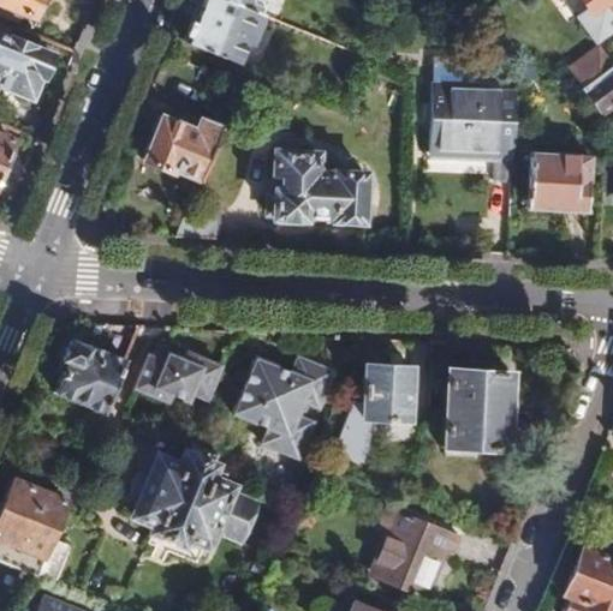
[(0,0),(0,17),(27,29),(39,0),(0,0)]
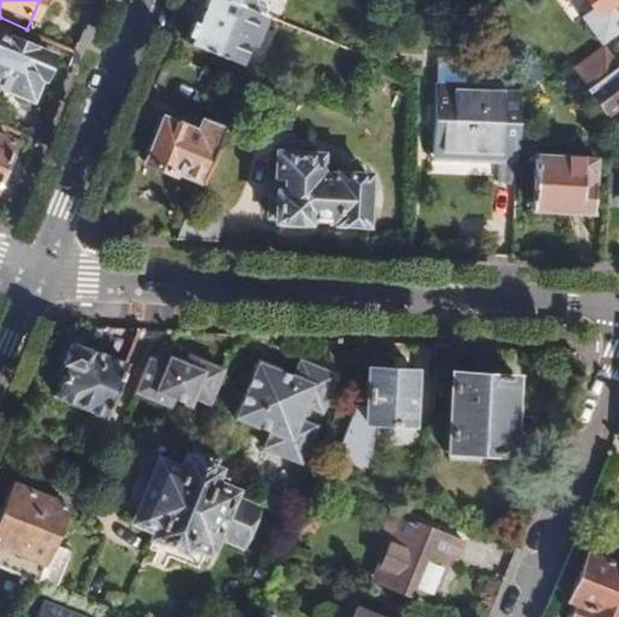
[(204,0),(189,39),(223,52),(239,58),(242,60),(249,39),(255,40),(266,12),(261,10),(236,0),(204,0)]
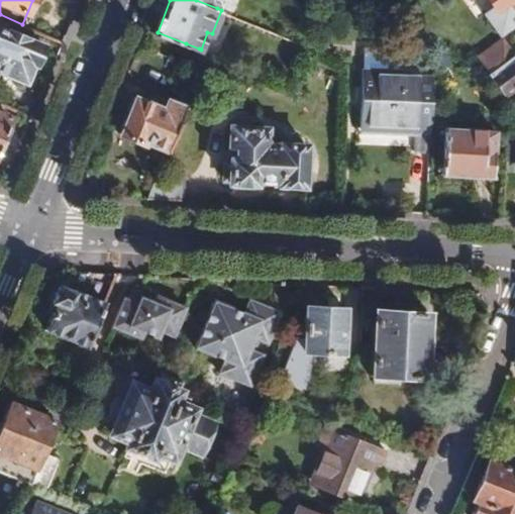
[(196,0),(217,8),(220,0),(196,0)]
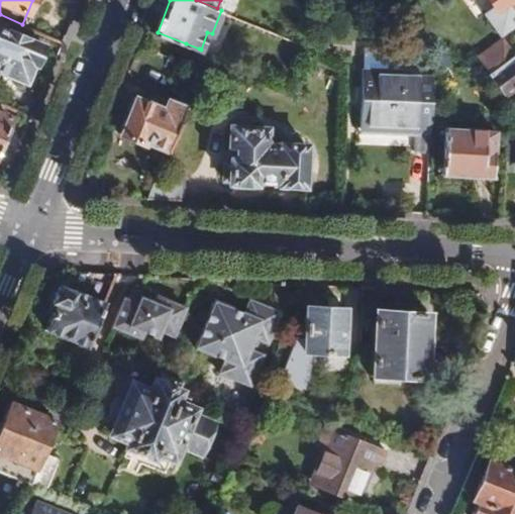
[(490,0),(497,9),(502,5),(505,10),(514,3),(514,0),(490,0)]
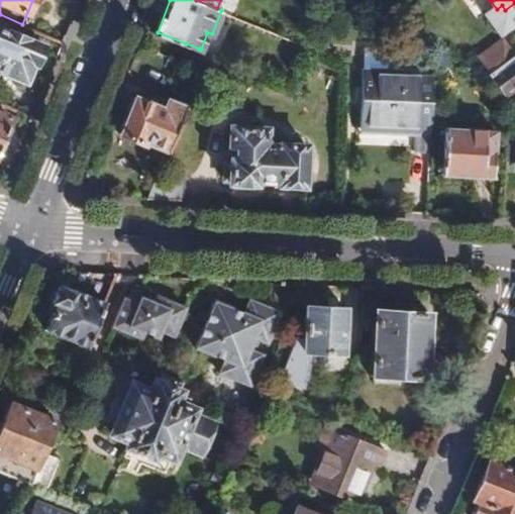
[(8,32),(0,29),(0,71),(26,82),(33,64),(36,65),(45,44),(9,30),(8,32)]
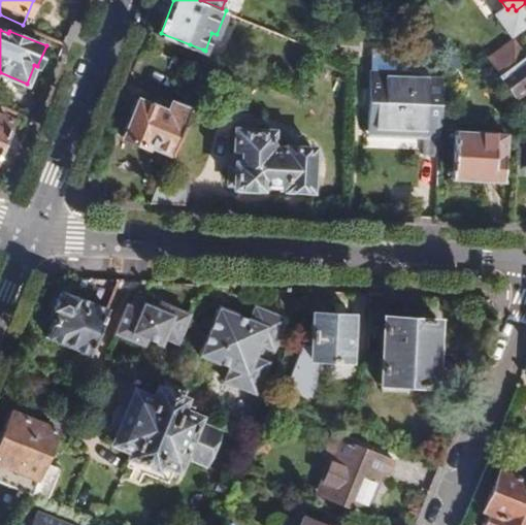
[(504,74),(525,58),(525,51),(519,40),(494,57),(504,74)]
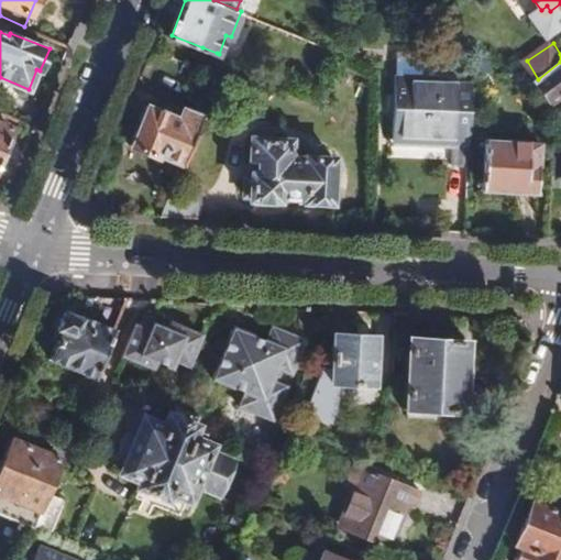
[(219,54),(217,53),(206,80),(216,85),(227,57),(219,54)]
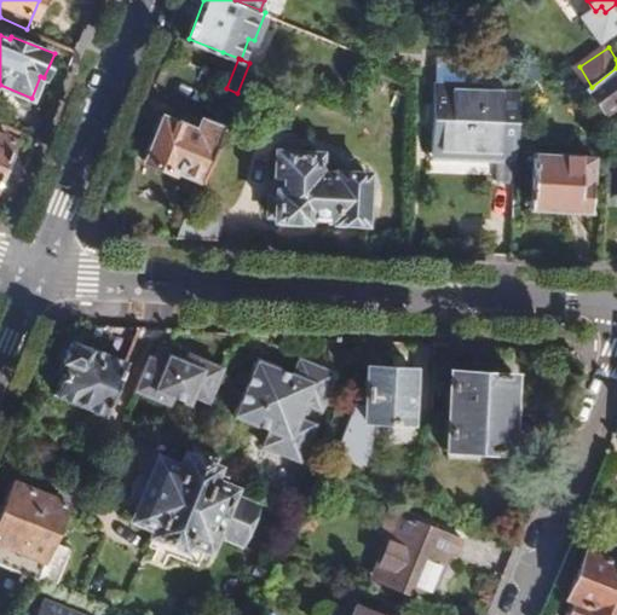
[(616,68),(592,87),(590,88),(610,112),(616,108),(616,68)]
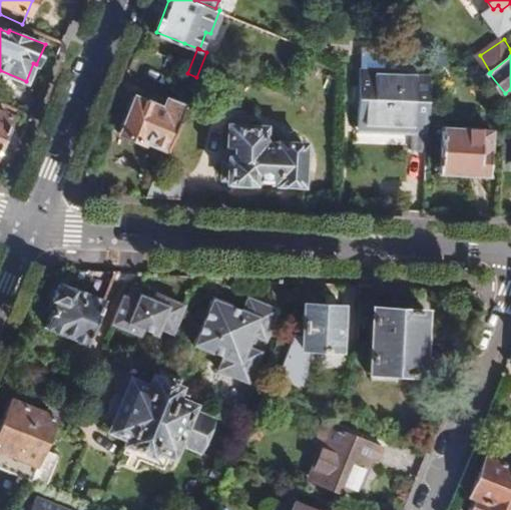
[(413,147),(429,149),(432,82),(412,81),(412,72),(363,70),(361,123),(374,123),(374,130),(401,131),(402,126),(414,125),(414,131),(413,147)]
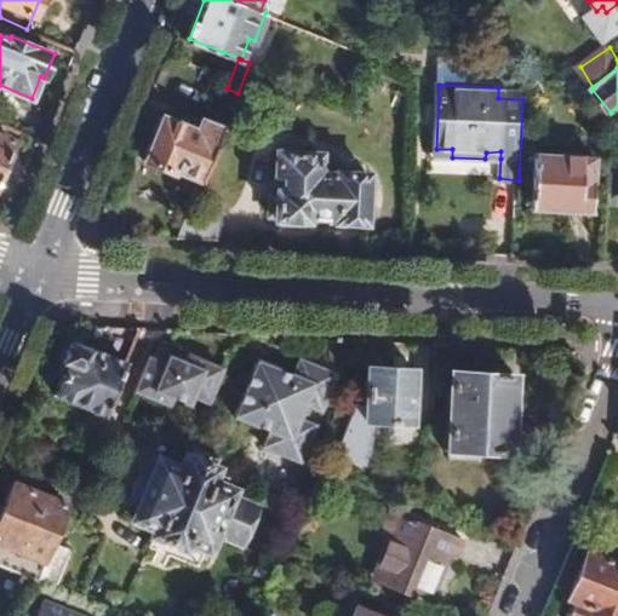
[(522,99),(524,88),(498,87),(498,98),(522,99)]
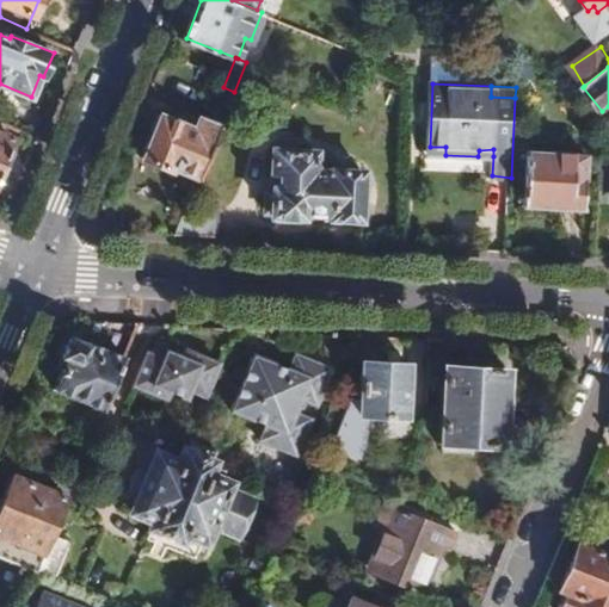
[(173,165),(200,178),(220,125),(200,116),(195,127),(160,113),(143,156),(171,168),(173,165)]
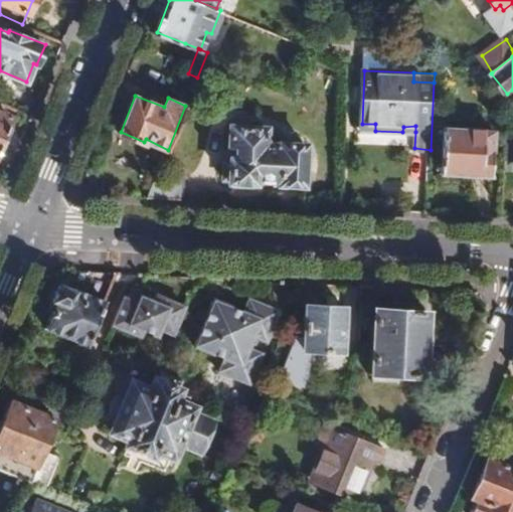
[(0,146),(11,120),(0,114),(0,146)]
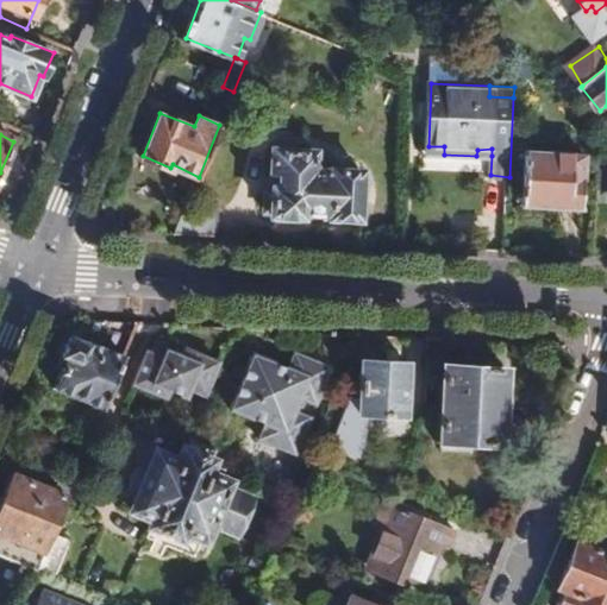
[(301,213),(301,210),(329,210),(327,216),(357,218),(361,170),(332,168),(332,170),(314,170),(315,150),(273,149),(270,168),(280,169),(280,186),(271,184),(271,189),(266,189),(266,210),(273,209),(273,215),(294,216),(294,213),(301,213)]
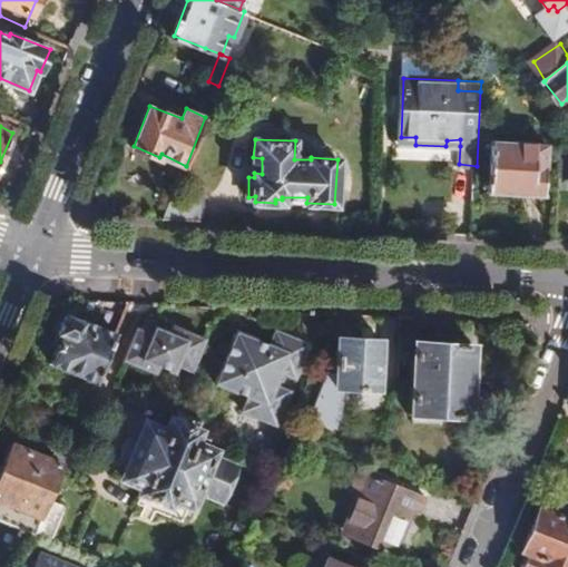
[(549,143),(492,139),(489,189),(545,193),(549,143)]
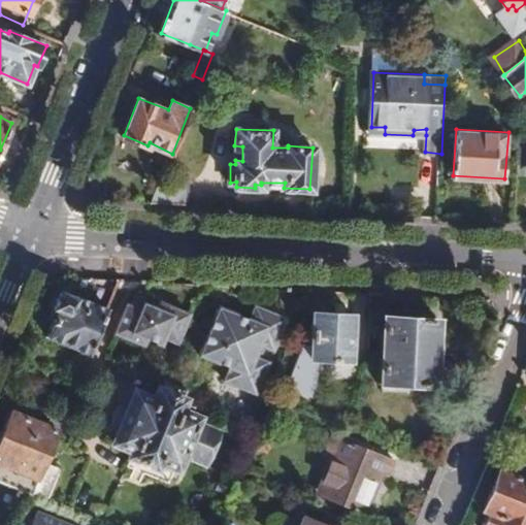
[(90,356),(108,309),(76,296),(74,300),(60,294),(53,310),(59,313),(47,337),(90,356)]
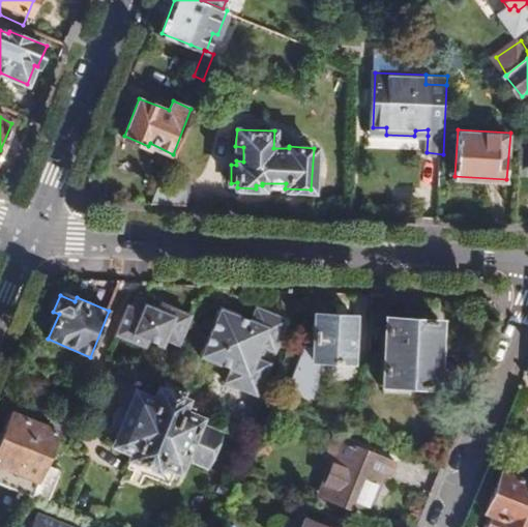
[(140,314),(126,309),(117,337),(144,347),(147,341),(160,347),(164,339),(179,345),(191,315),(171,308),(158,305),(157,309),(149,306),(143,308),(141,310),(140,314)]
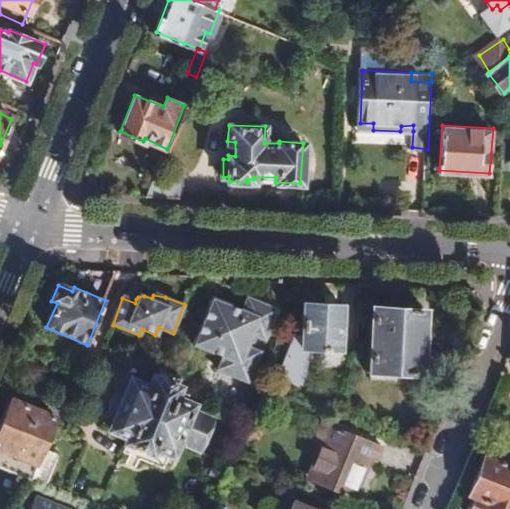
[(254,329),(259,331),(268,334),(279,305),(246,297),(243,304),(221,296),(214,298),(196,342),(223,354),(219,363),(250,377),(262,347),(254,344),(249,342),(254,329)]
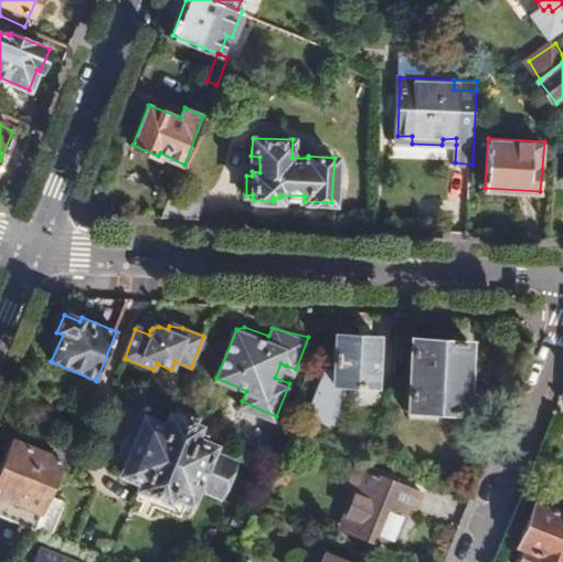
[(378,337),(338,333),(333,382),(373,385),(378,337)]
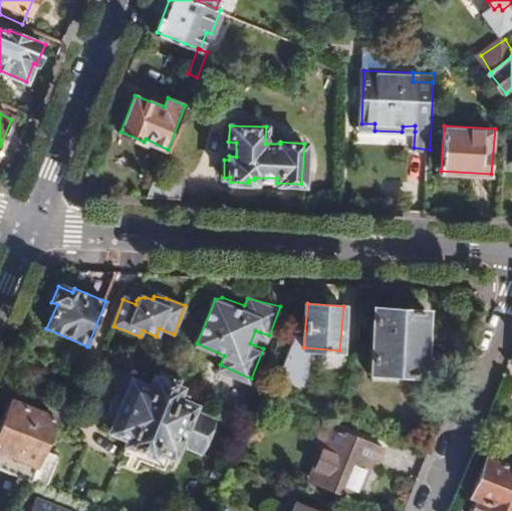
[(427,311),(373,308),(370,375),(423,378),(427,311)]
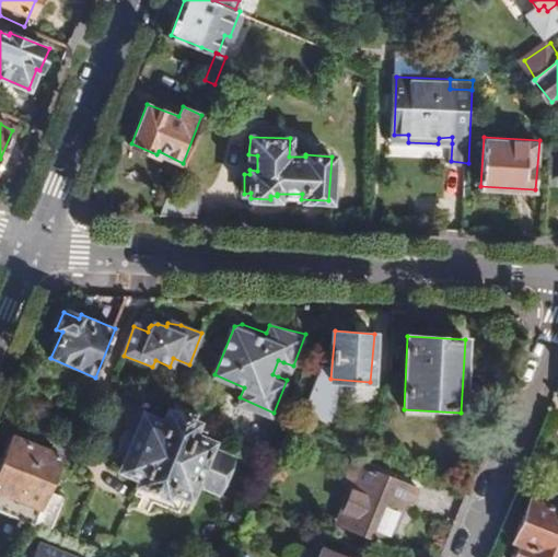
[(278,376),(283,362),(278,360),(272,374),(278,376)]
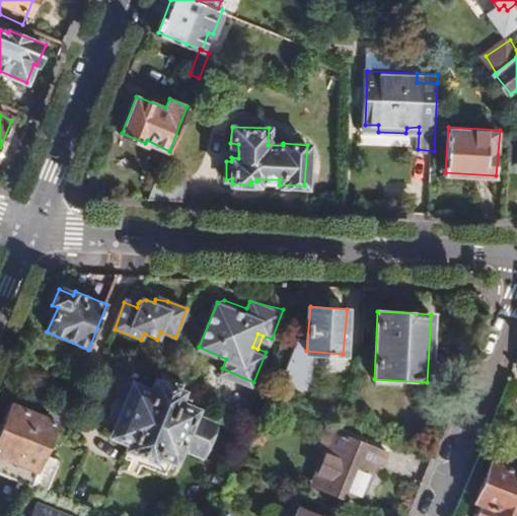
[(151,392),(133,385),(113,436),(134,445),(133,450),(134,452),(130,461),(149,469),(153,459),(155,460),(157,455),(176,463),(182,446),(201,454),(215,424),(195,415),(197,411),(178,402),(182,393),(179,391),(183,382),(162,373),(158,383),(155,383),(151,392)]
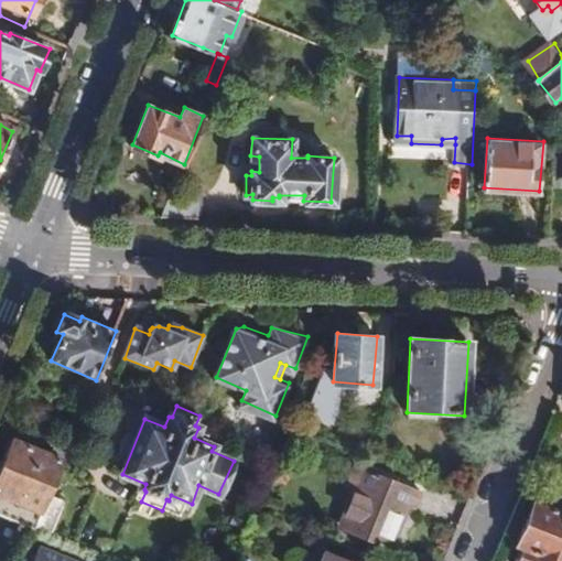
[(98,423),(86,419),(79,433),(92,438),(98,423)]
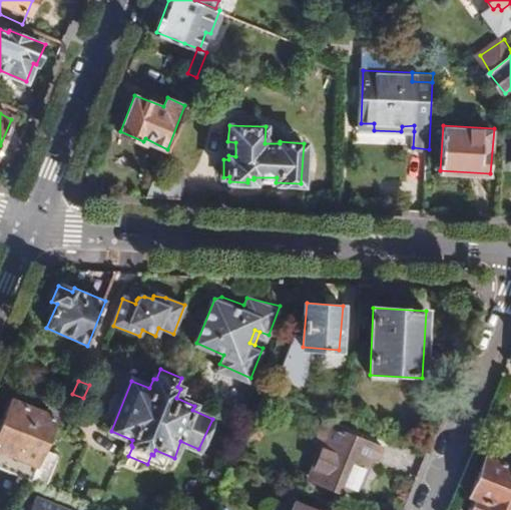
[(62,409),(51,404),(47,415),(12,401),(0,429),(0,469),(33,482),(34,479),(41,463),(46,450),(55,425),(62,409)]
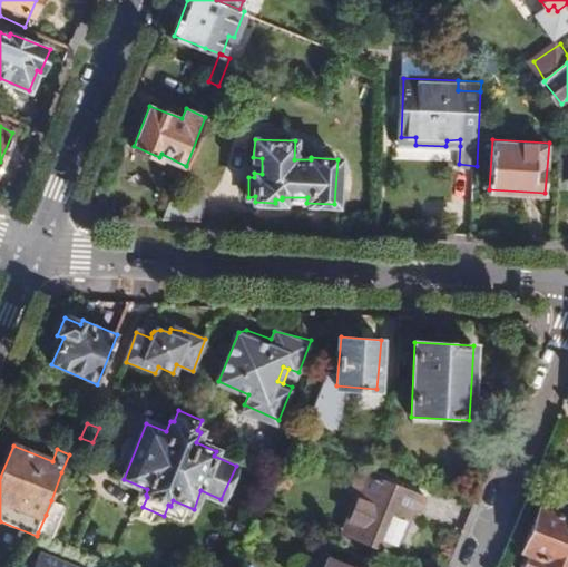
[(360,491),(349,518),(359,524),(353,538),(394,555),(413,511),(421,515),(428,497),(360,469),(352,487),(360,491)]
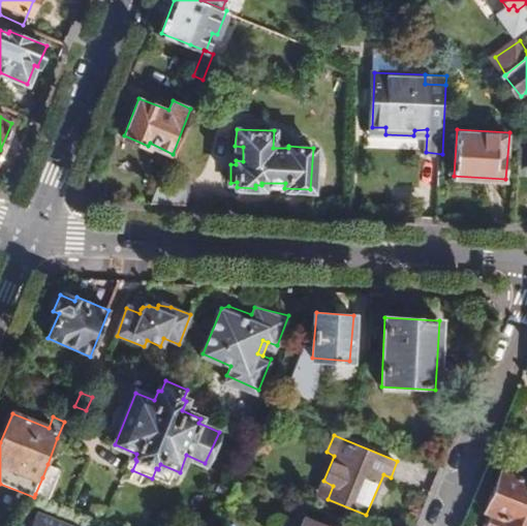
[(42,477),(35,494),(50,500),(62,469),(48,464),(42,477)]
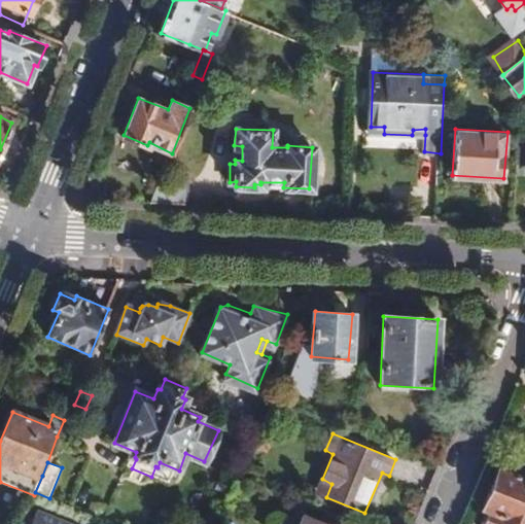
[(524,478),(500,468),(484,510),(488,513),(483,523),(524,523),(524,478)]
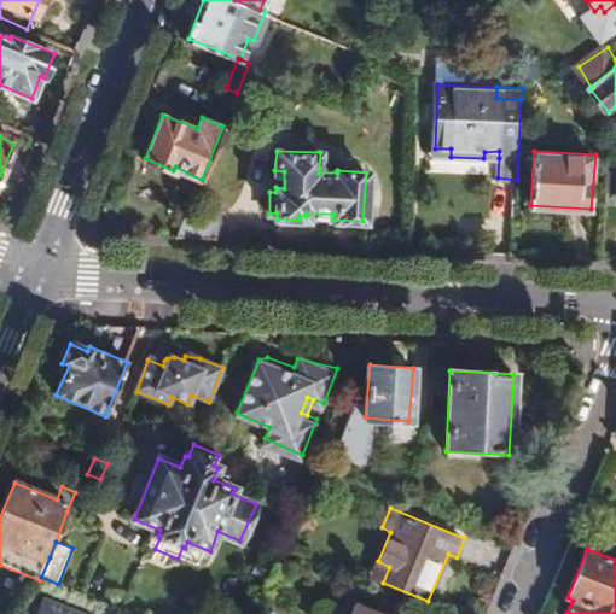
[(389,567),(378,561),(371,578),(383,583),(389,567)]
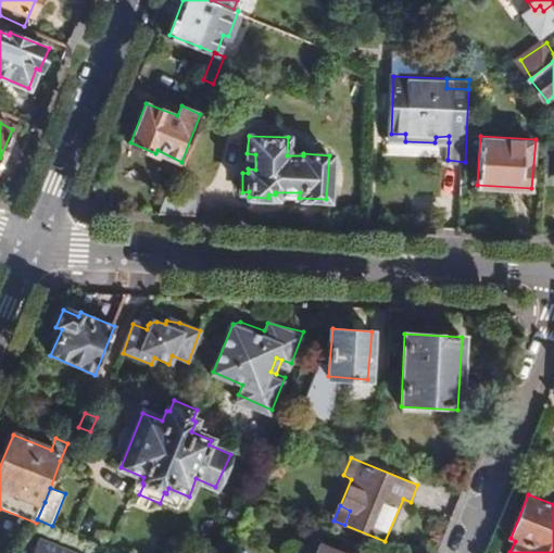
[(86,552),(33,531),(23,552),(86,552)]
